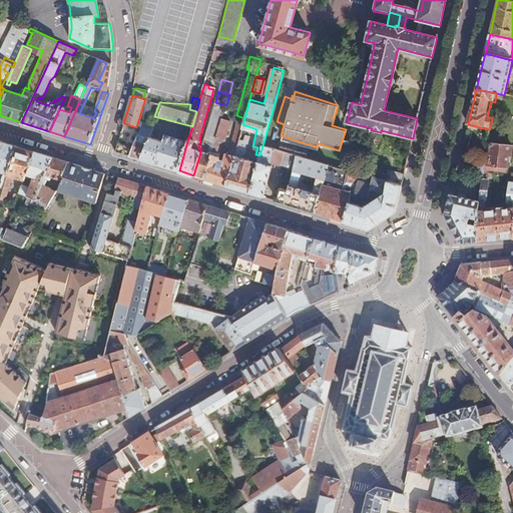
[(215,142),(224,113),(226,105),(218,103),(208,134),(205,133),(204,138),(215,142)]
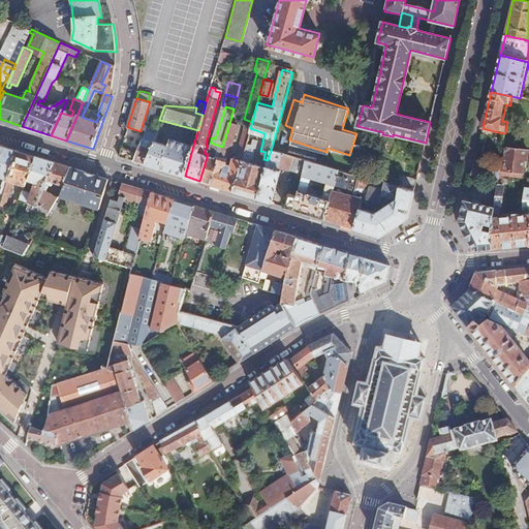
[(221,150),(212,184),(234,191),(245,148),(248,138),(250,128),(252,122),(249,121),(240,155),(238,154),(235,164),(229,163),(230,159),(227,158),(240,120),(231,117),(222,147),(221,150)]
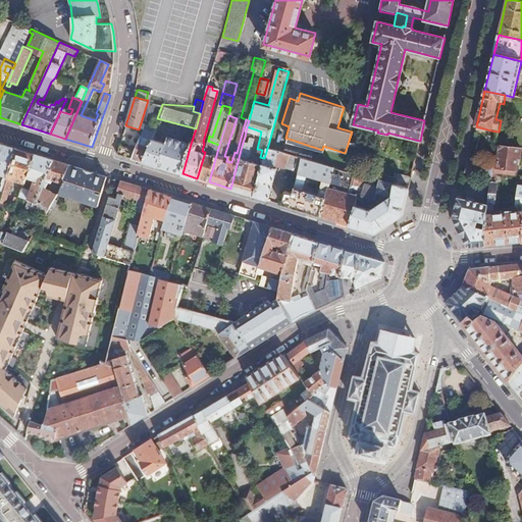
[(117,154),(144,162),(151,139),(153,133),(142,129),(137,149),(120,144),(117,154)]
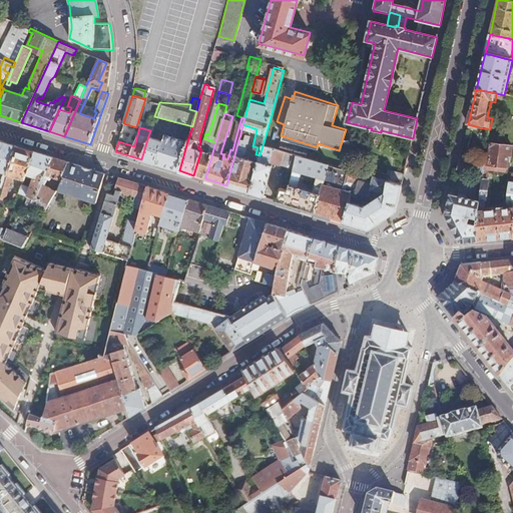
[(226,185),(249,192),(258,162),(241,157),(245,152),(250,132),(246,131),(244,135),(240,134),(237,143),(226,185)]
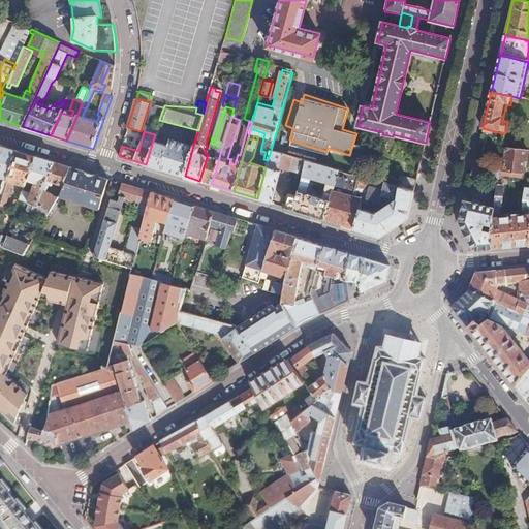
[(154,166),(185,176),(193,146),(168,138),(166,144),(161,143),(154,166)]
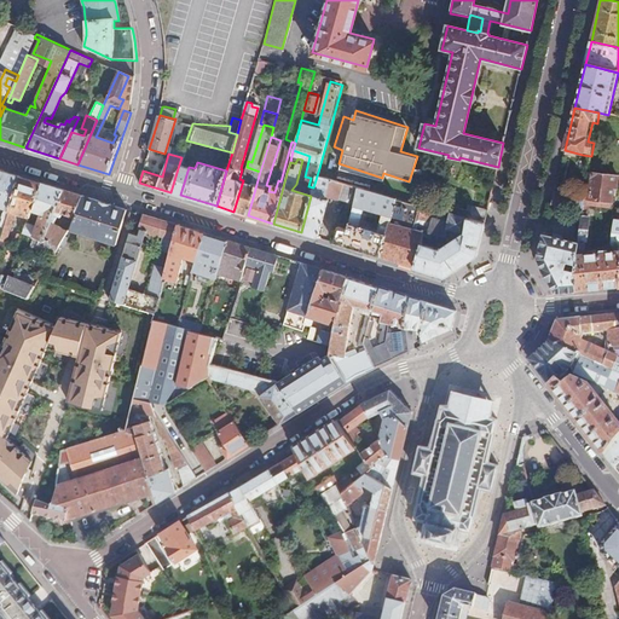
[(179,165),(171,192),(180,195),(189,167),(179,165)]
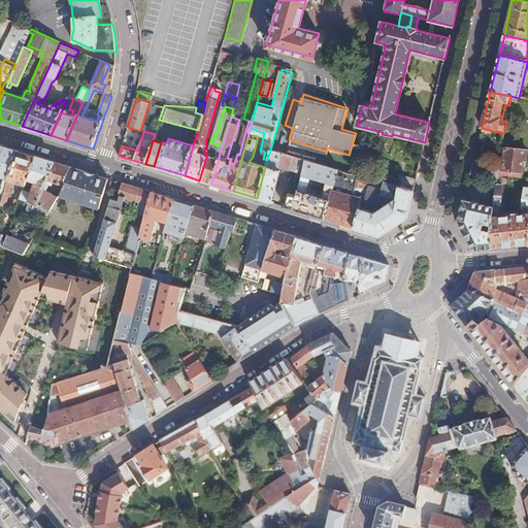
[(207,154),(199,180),(211,184),(221,150),(222,146),(210,142),(207,154)]
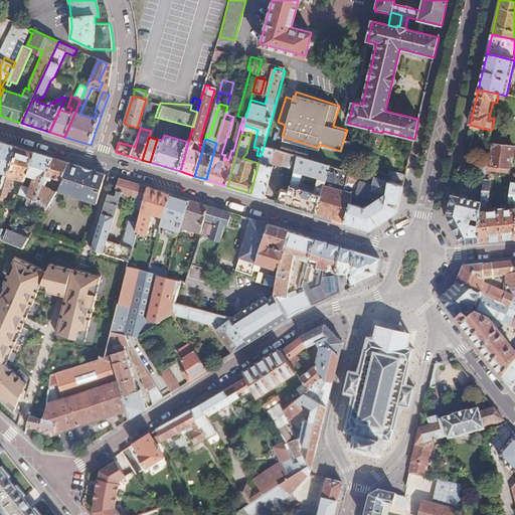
[(259,163),(250,193),(264,197),(272,166),(269,165),(270,161),(293,168),(295,151),(266,140),(261,156),(259,163)]
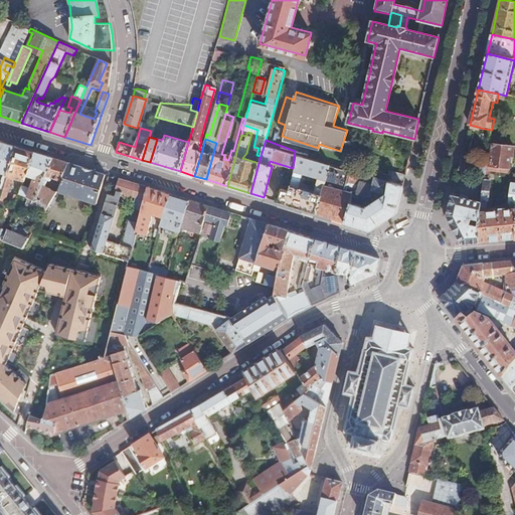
[(17,147),(0,142),(0,172),(4,174),(0,185),(0,190),(3,192),(8,176),(17,147)]
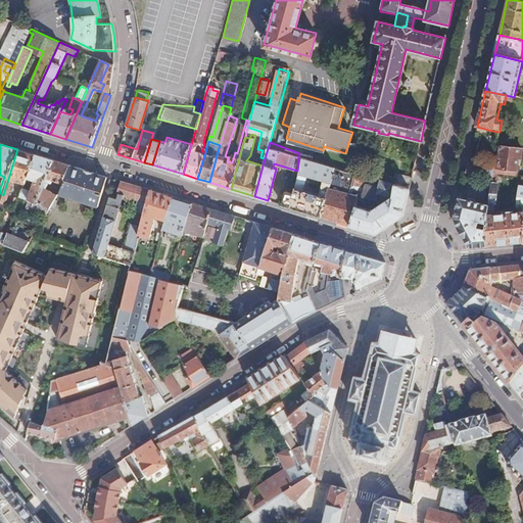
[(522,155),(522,152),(501,148),(496,170),(518,174),(520,162),(522,162),(522,155)]
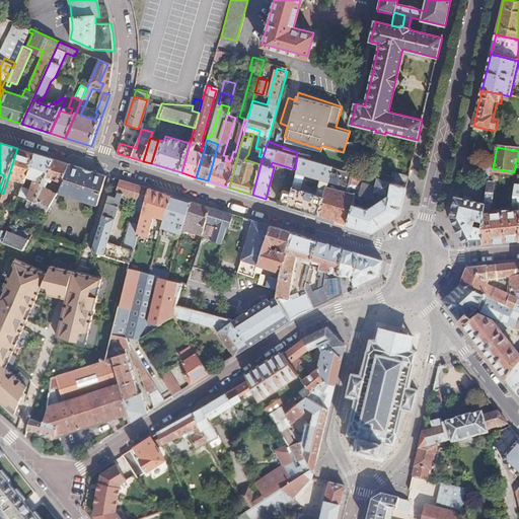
[(34,153),(17,148),(8,177),(12,178),(24,182),(26,177),(34,153)]
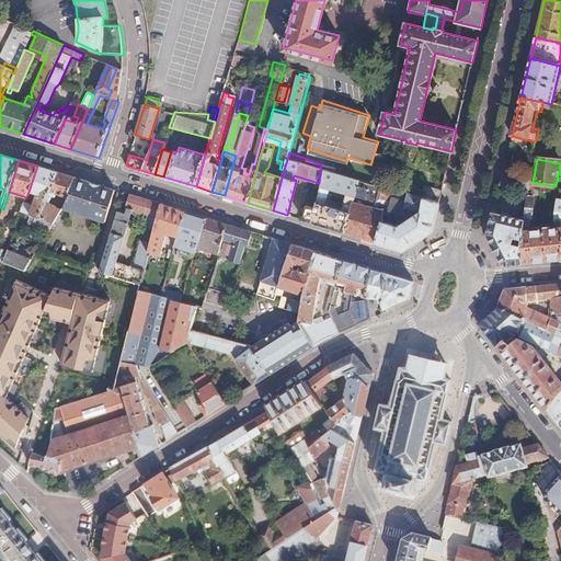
[(317,197),(316,208),(307,206),(302,219),(345,233),(354,174),(321,164),(319,183),(317,197)]
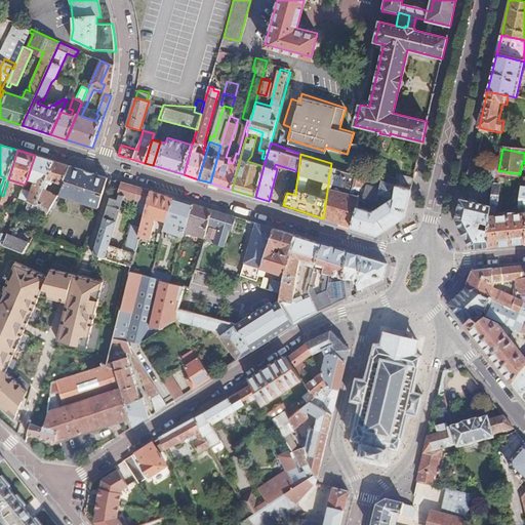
[(53,161),(35,155),(27,179),(34,182),(34,188),(33,193),(24,190),(16,209),(23,211),(26,200),(34,202),(32,208),(48,213),(52,208),(53,206),(41,202),(53,161)]
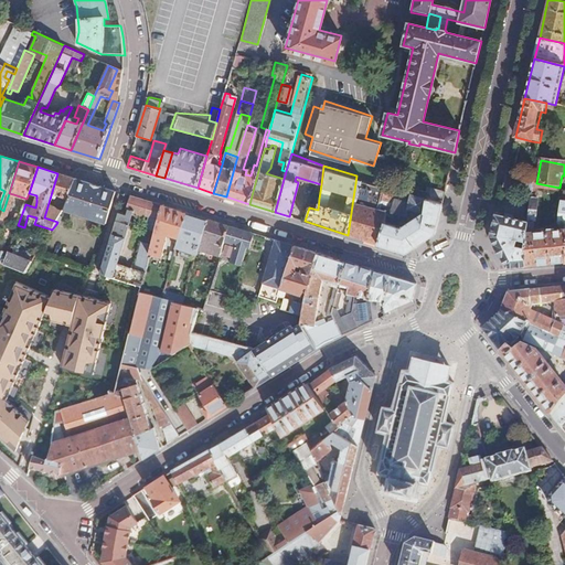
[(76,179),(57,173),(44,217),(57,222),(61,216),(65,210),(76,179)]
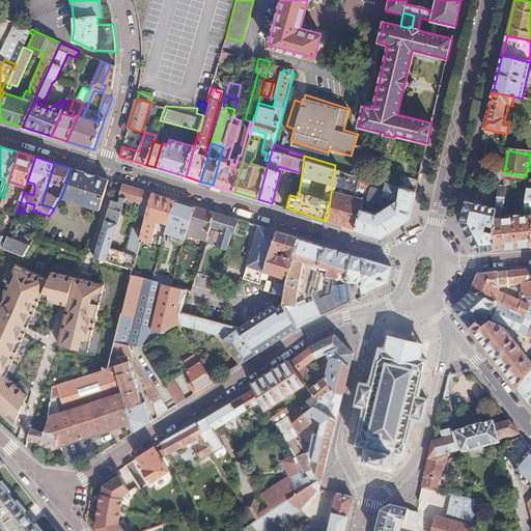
[(369,189),(372,177),(341,167),(335,165),(327,221),(355,229),(360,206),(362,196),(355,194),(356,187),(366,190),(369,189)]
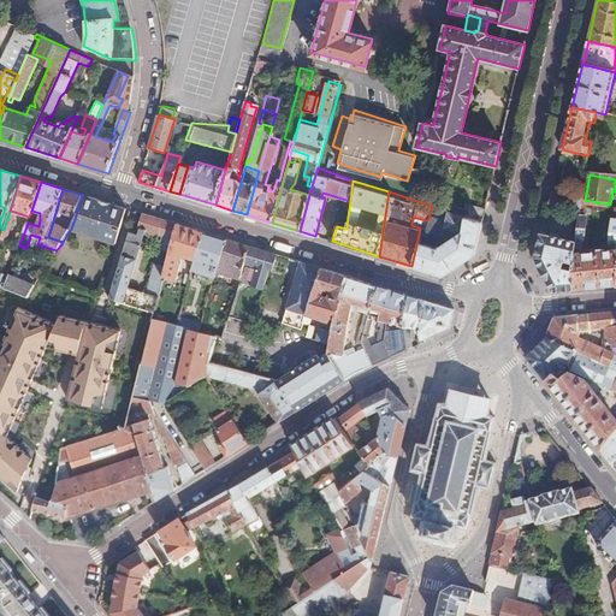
[(551,193),(549,205),(576,212),(579,202),(581,194),(570,191),(570,196),(551,193)]
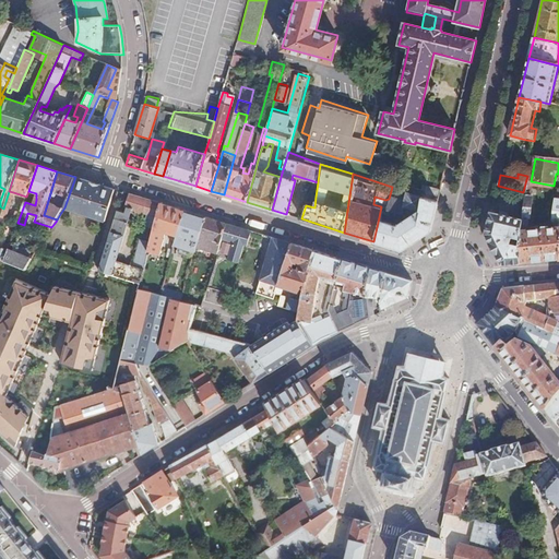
[(82,179),(75,177),(64,207),(70,210),(82,179)]
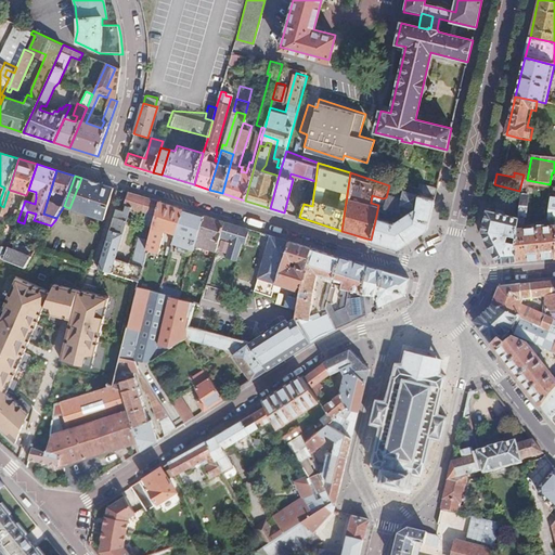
[(69,208),(104,220),(114,188),(81,178),(69,208)]
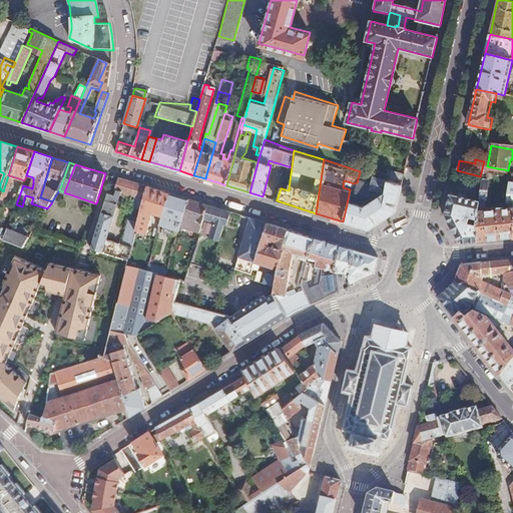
[(480,240),(512,236),(512,183),(512,184),(509,203),(510,203),(509,209),(487,210),(487,200),(488,200),(488,192),(489,180),(488,180),(489,170),(482,168),(480,176),(478,202),(480,240)]
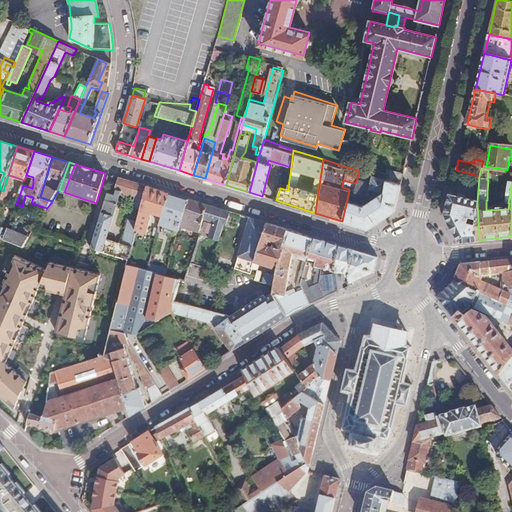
[(401,184),(403,174),(388,169),(385,179),(387,180),(401,184)]
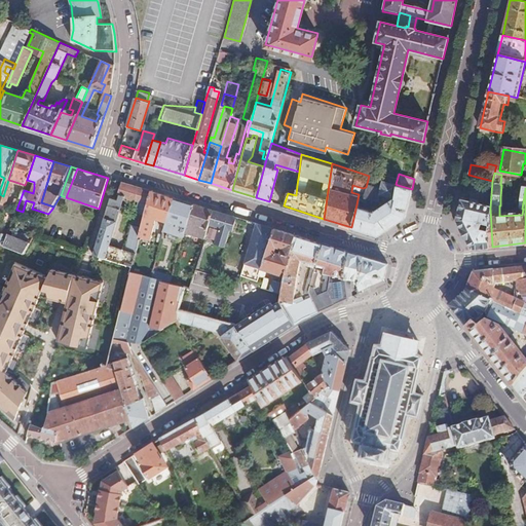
[(8,180),(3,196),(0,203),(0,205),(4,208),(12,181),(8,180)]
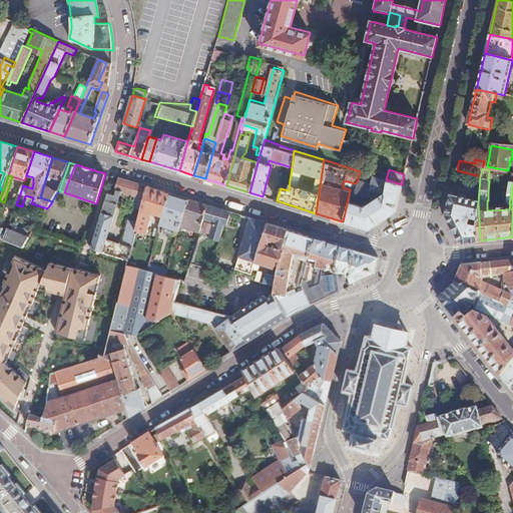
[(388,180),(386,179),(375,175),(372,186),(385,192),(388,180)]
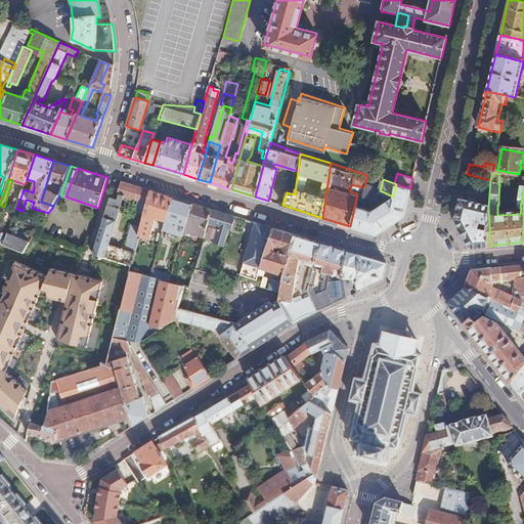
[(140,187),(121,181),(118,193),(120,194),(129,198),(138,201),(132,223),(141,226),(150,190),(140,187)]
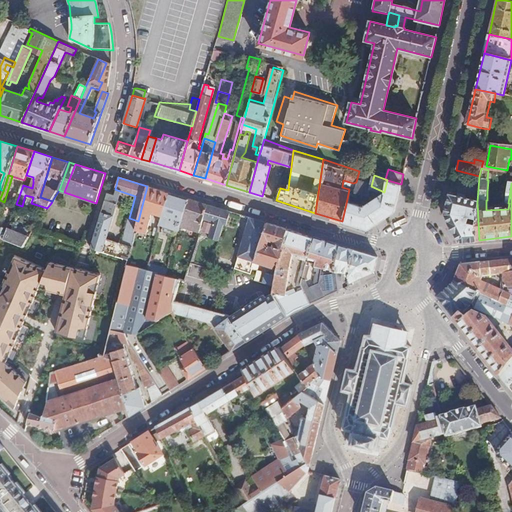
[(288,190),(289,180),(282,178),(280,188),(288,190)]
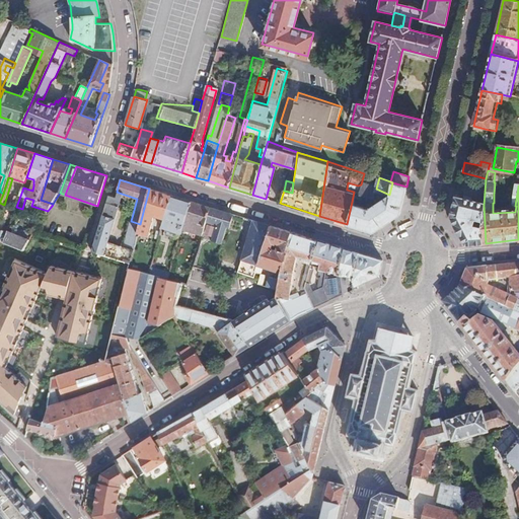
[(406,187),(392,182),(389,195),(376,189),(373,198),(374,199),(376,203),(373,205),(368,207),(362,206),(352,202),(347,224),(374,233),(399,215),(406,187)]
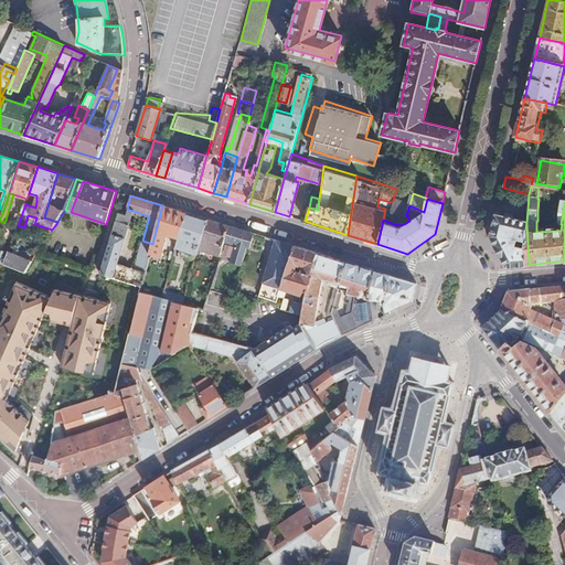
[(187,213),(162,205),(152,244),(149,258),(160,262),(167,236),(178,240),(181,231),(182,226),(187,213)]
